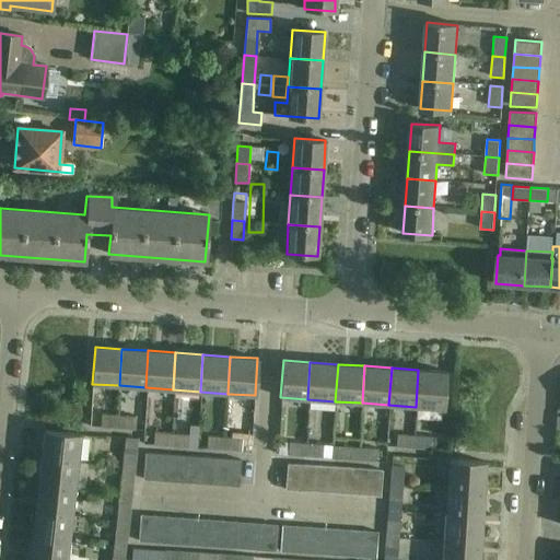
[(418,370),(416,407),(443,409),(445,372),(418,370)]
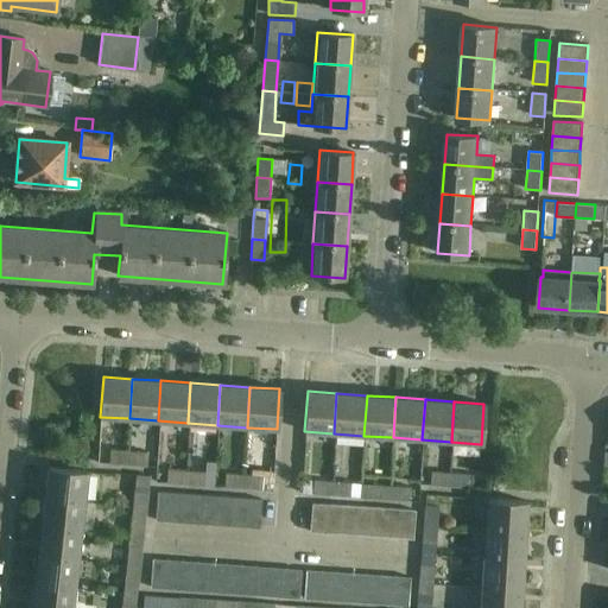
[(111,450),(109,463),(126,466),(127,451),(111,450)]
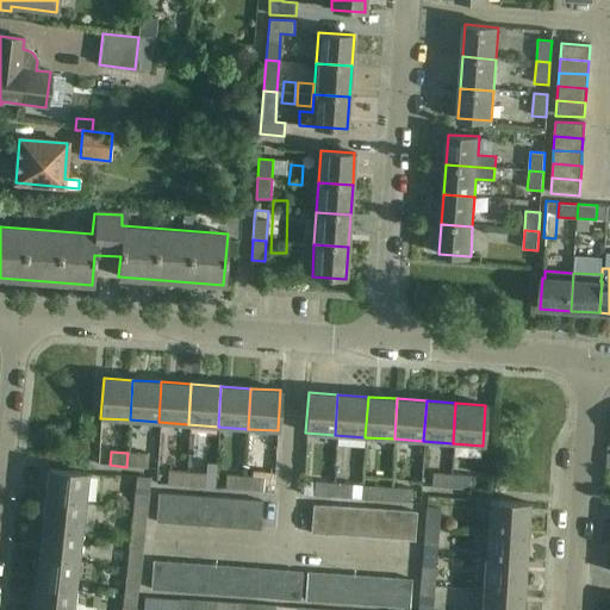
[(148,454),(128,453),(126,467),(147,468),(148,454)]
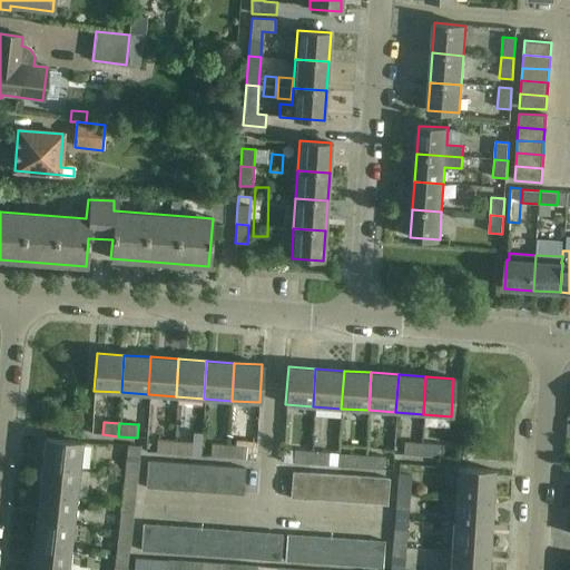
[(45,439),(41,467),(79,470),(82,442),(45,439)]
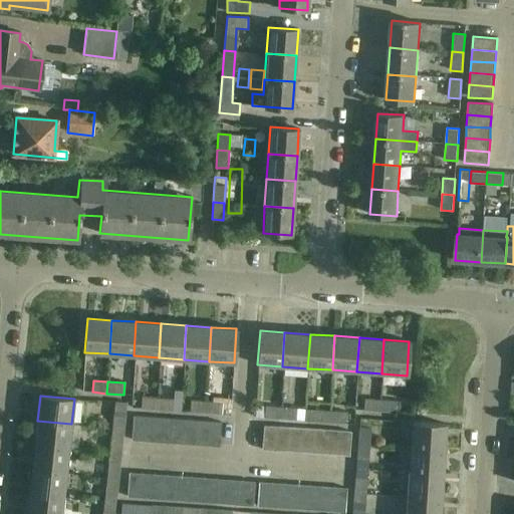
[(142,397),(141,408),(155,409),(156,398),(142,397)]
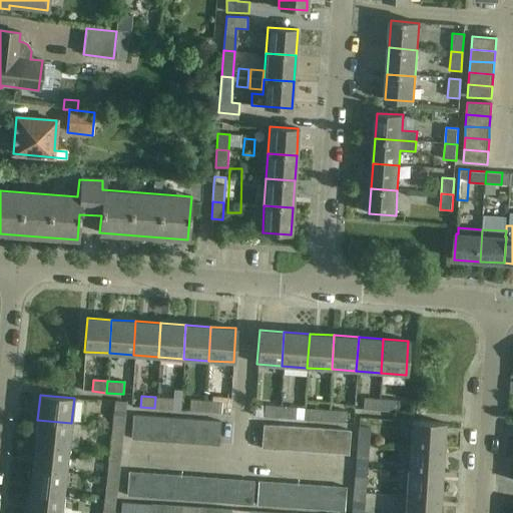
[(172,398),(155,397),(154,408),(171,410),(172,398)]
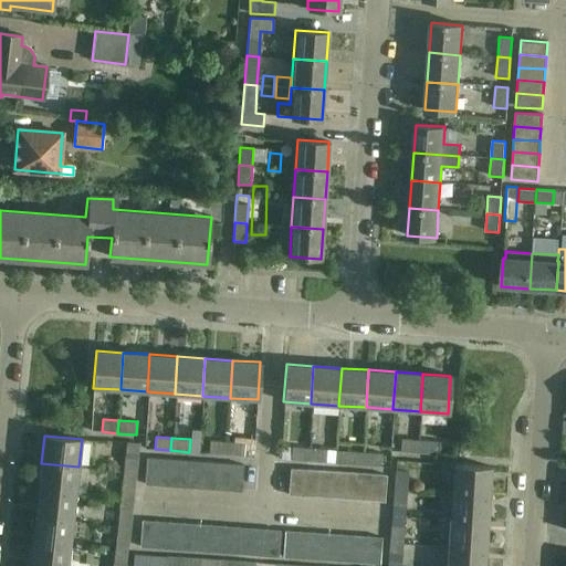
[(399,438),(398,451),(417,452),(418,440),(399,438)]
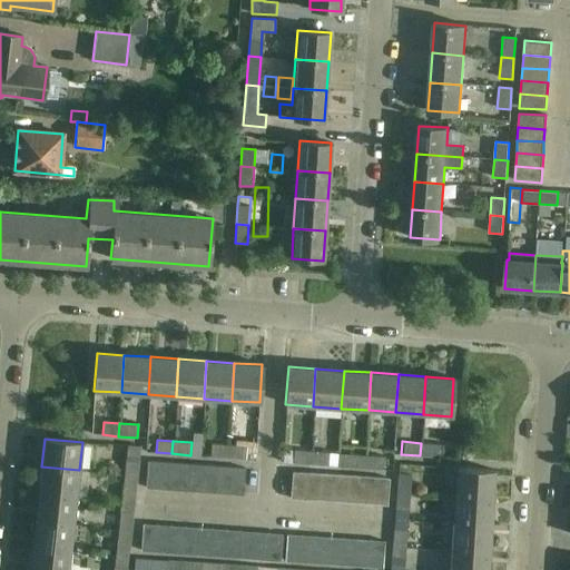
[(212,443),(210,457),(227,458),(228,445),(212,443)]
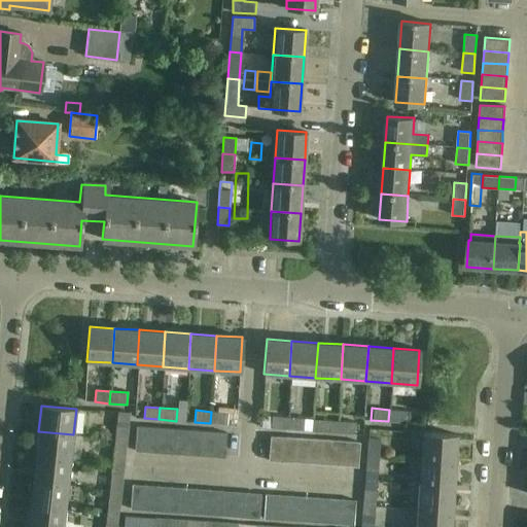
[(403,411),(389,410),(388,421),(402,423),(403,411)]
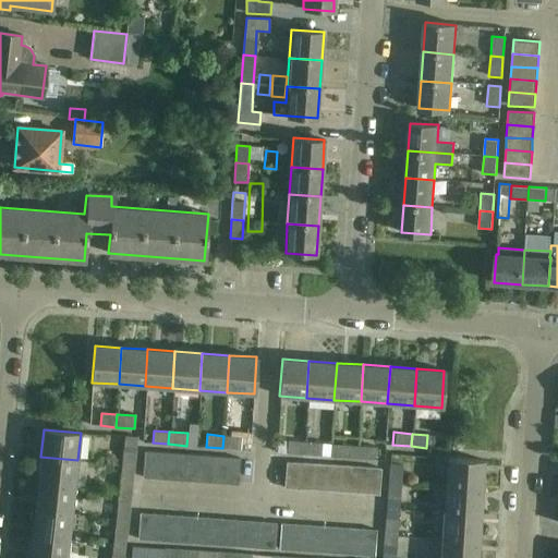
[(241,437),(223,436),(222,448),(240,449),(241,437)]
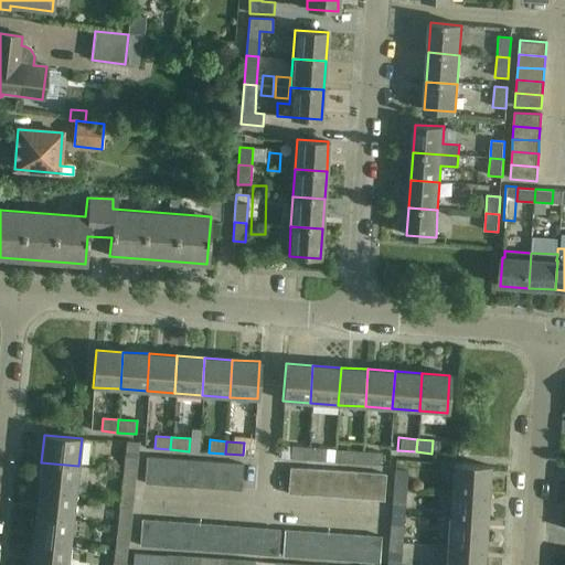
[(291,446),(290,459),(306,460),(307,447),(291,446)]
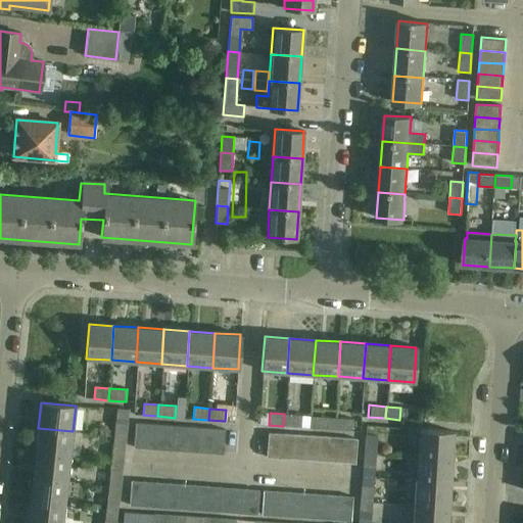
[(301,416),(284,414),(283,426),(300,427),(301,416)]
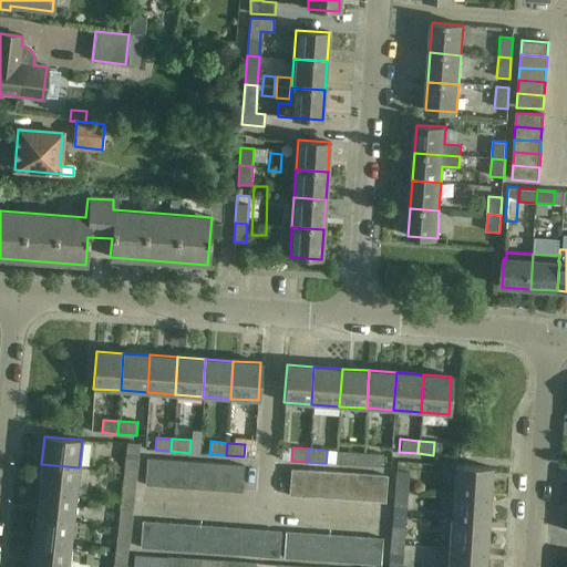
[(347,452),(346,465),(362,466),(363,453),(347,452)]
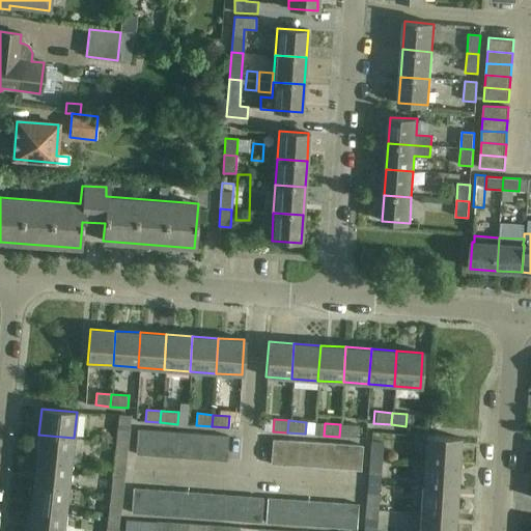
[(357,425),(340,424),(339,437),(356,438),(357,425)]
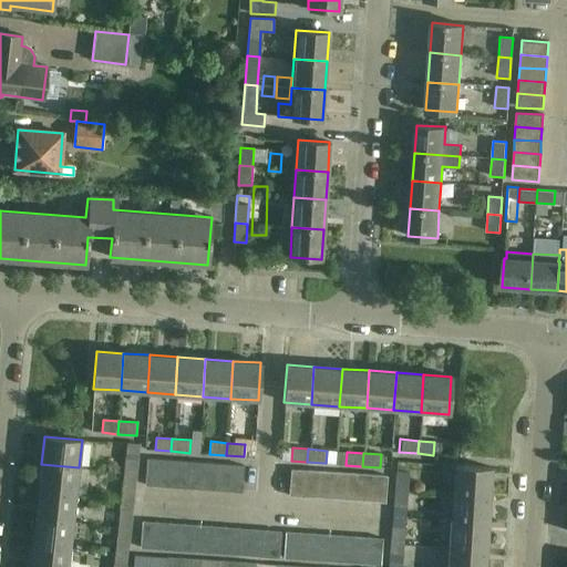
[(125,455),(123,472),(136,474),(138,456),(125,455)]
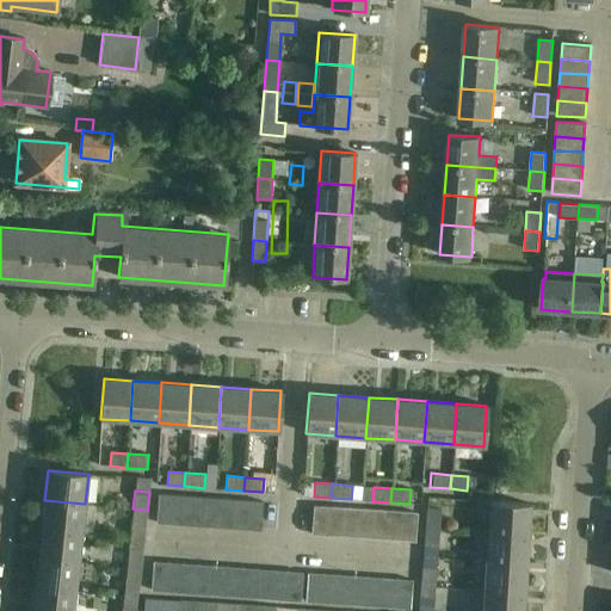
[(158,493),(155,523),(171,524),(173,495),(158,493)]
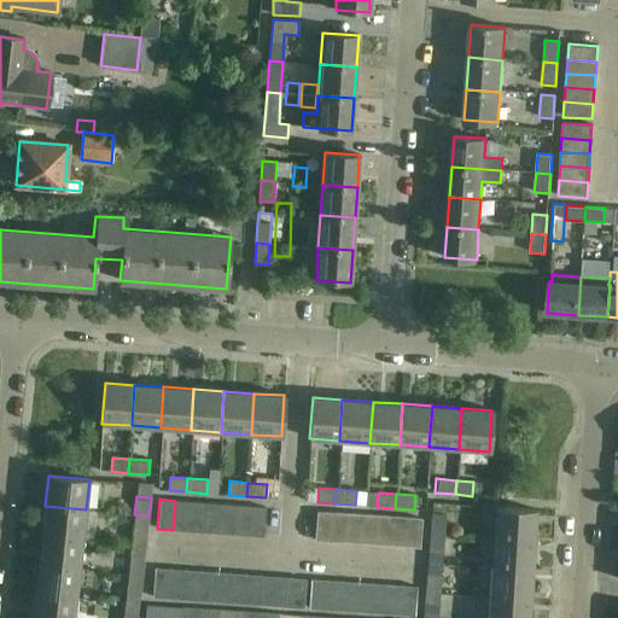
[(190,501),(175,501),(173,530),(187,531),(190,501)]
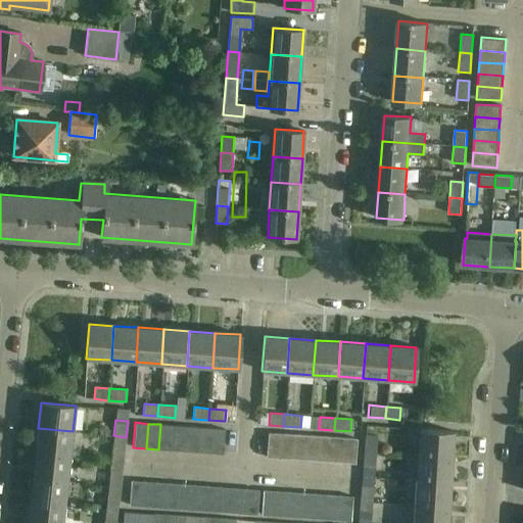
[(173,425),(160,424),(158,449),(171,450),(173,425)]
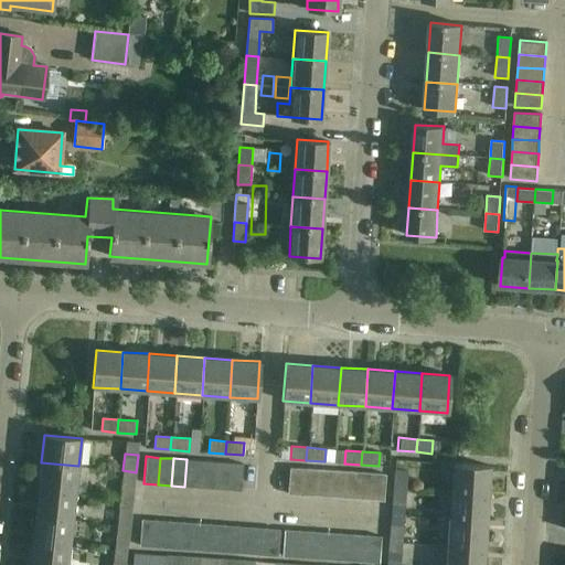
[(201,460),(187,459),(184,487),(199,488),(201,460)]
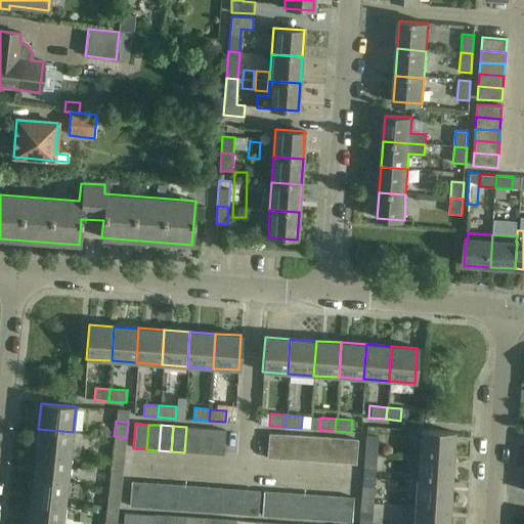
[(199,428),(186,427),(184,452),(198,453),(199,428)]
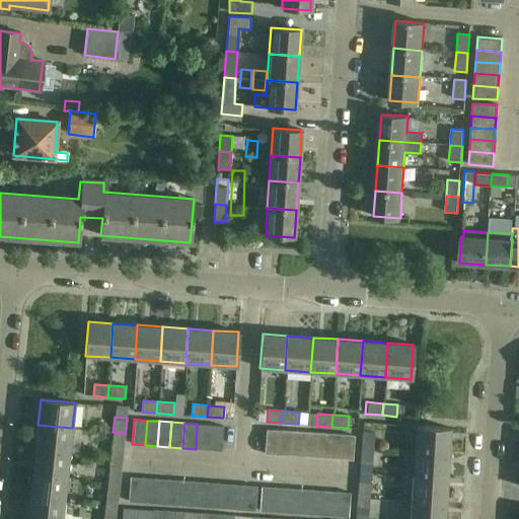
[(211,426),(197,424),(196,449),(209,450),(211,426)]
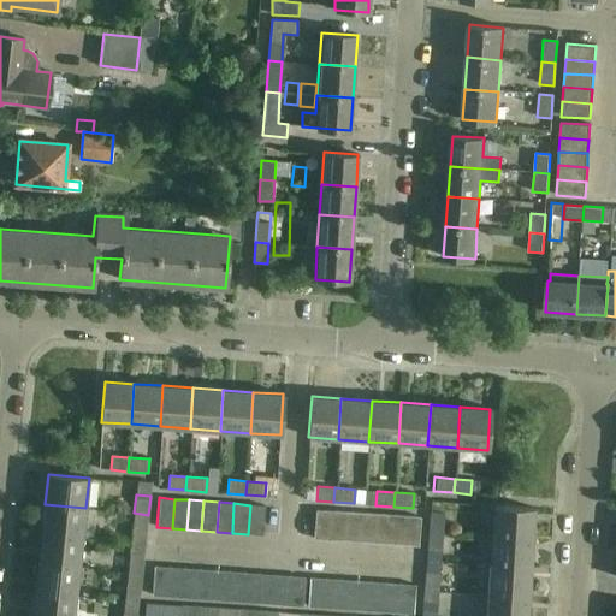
[(45,504),(41,532),(82,537),(86,508),(45,504)]
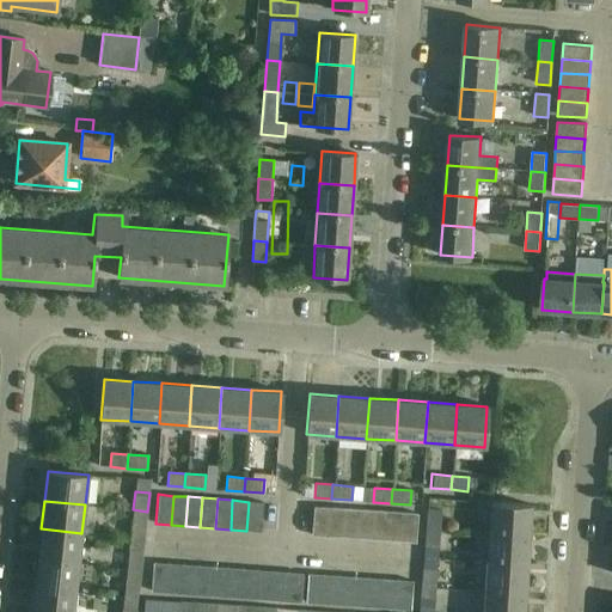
[(263,502),(249,502),(246,531),(261,532),(263,502)]
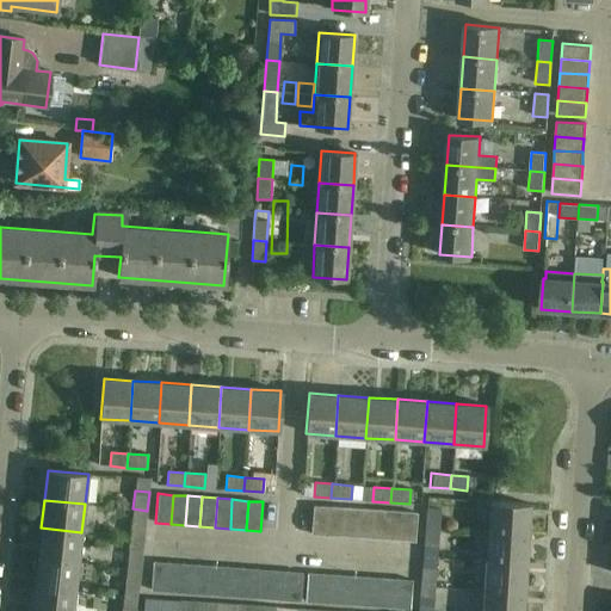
[(489,501),(487,530),(528,534),(530,504),(489,501)]
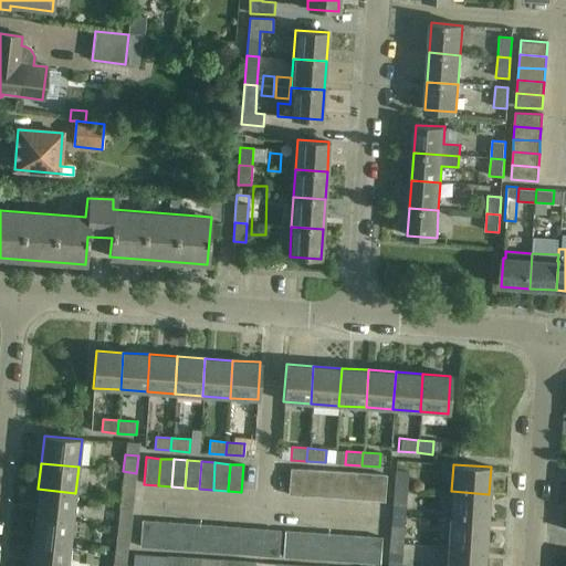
[(303,470),(290,469),(287,495),(302,495),(303,470)]
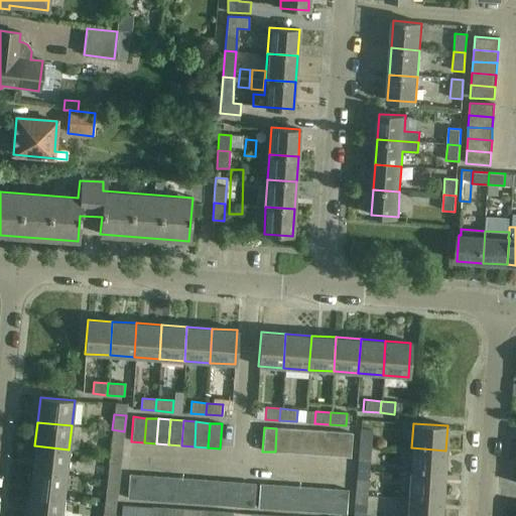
[(289,429),(276,428),(275,452),(287,453),(289,429)]
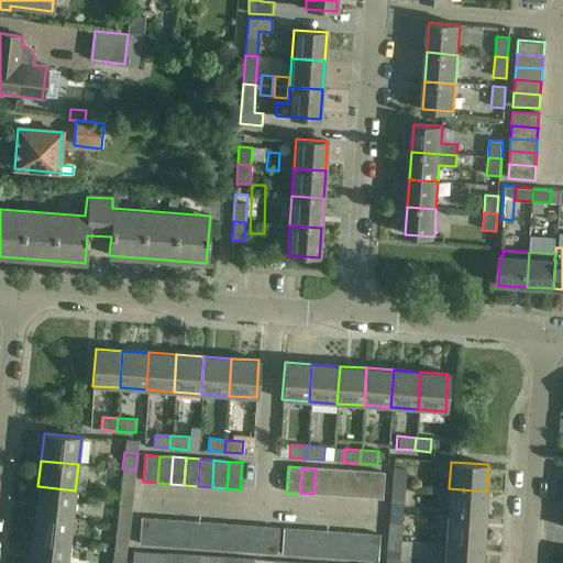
[(135,471),(122,468),(120,486),(133,487),(135,471)]
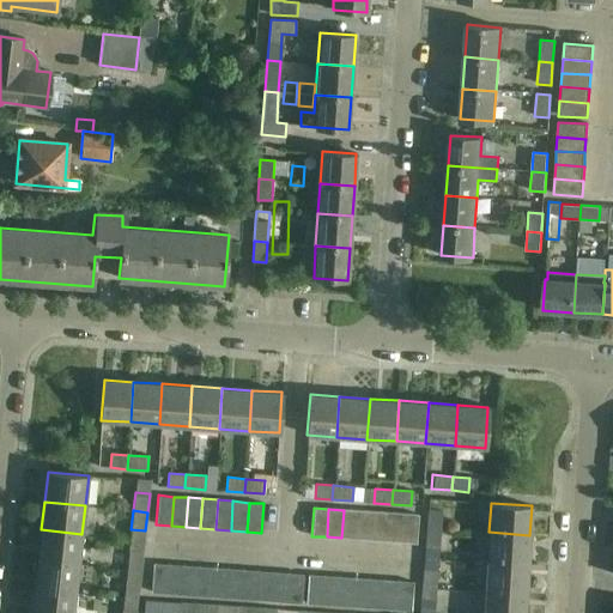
[(358,511),(344,510),(341,538),(357,539),(358,511)]
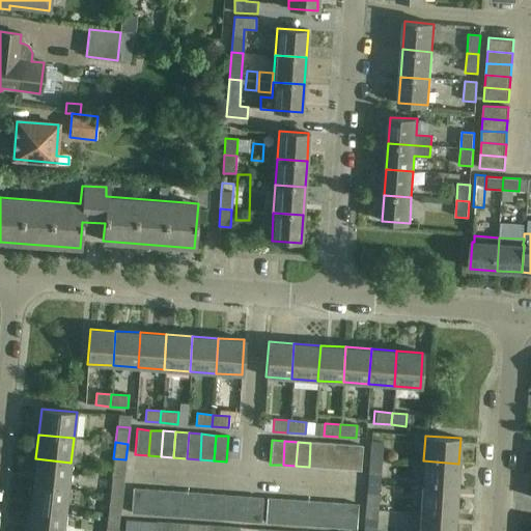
[(383,443),(370,442),(369,457),(382,458),(383,443)]
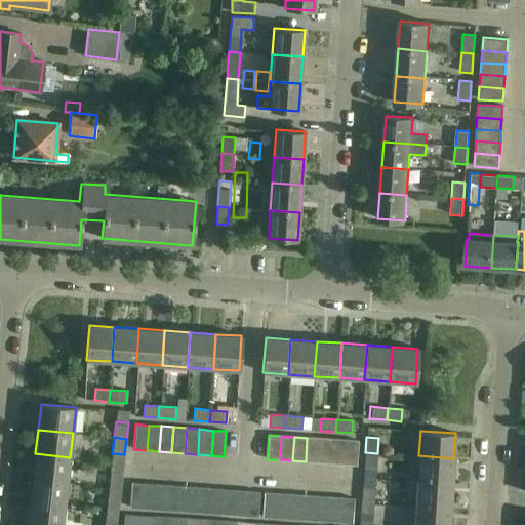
[(320,439),(307,438),(306,461),(318,462),(320,439)]
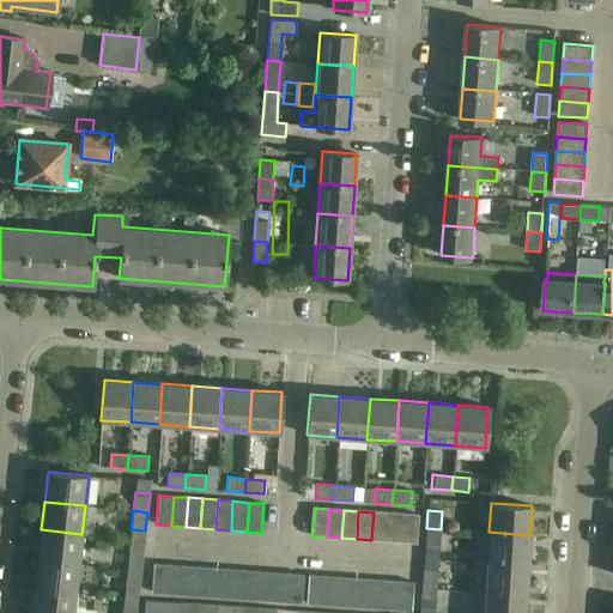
[(388,514),(374,513),(371,540),(386,541),(388,514)]
